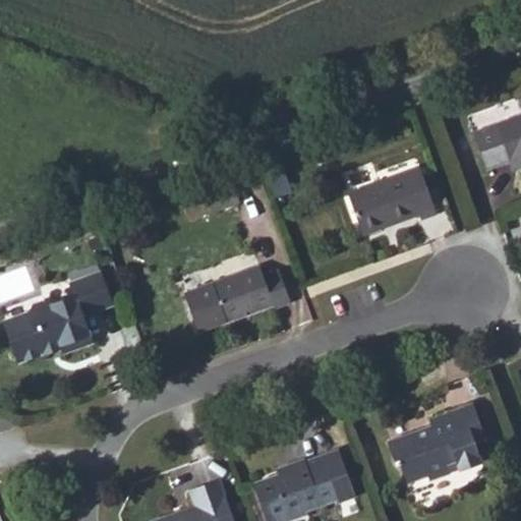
[(520,116),(473,134),(487,170),(511,161),(514,170),(520,167),(520,116)]
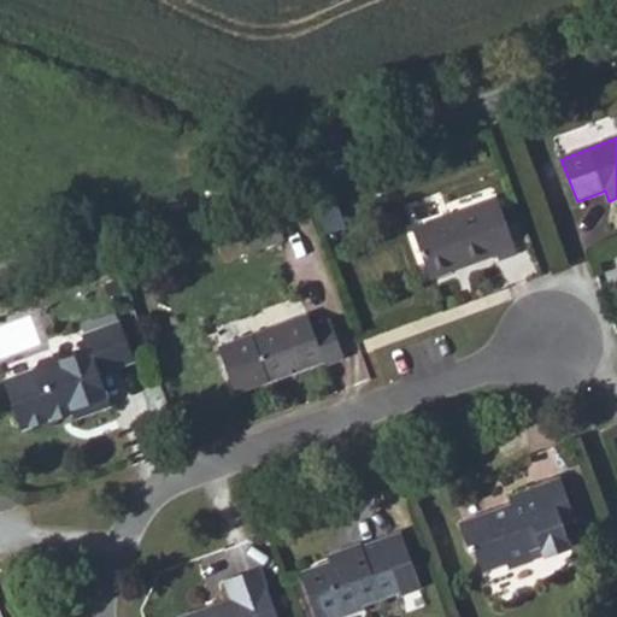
[(486,195),(401,225),(419,275),(481,253),(483,260),(506,252),(486,195)]
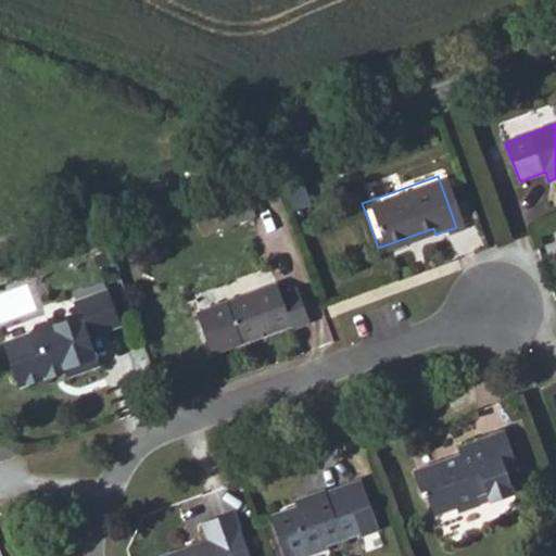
[(304,202),(288,207),(294,227),(312,222),(304,202)]
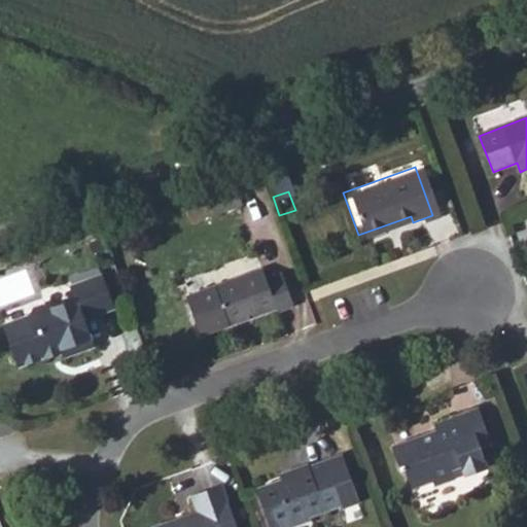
[(262,269),(188,296),(203,336),(277,308),(279,311),(296,305),(285,275),(267,282),(262,269)]
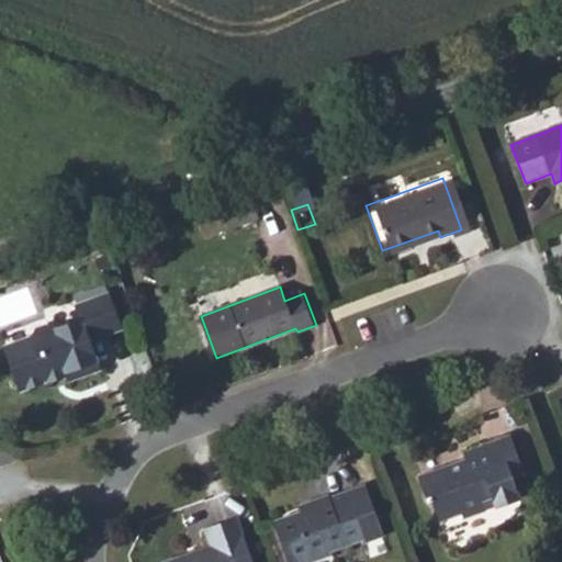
[(112,303),(79,315),(83,326),(60,335),(44,330),(36,343),(11,352),(14,362),(9,364),(15,381),(21,379),(27,396),(69,381),(71,385),(102,375),(92,347),(124,335),(112,303)]
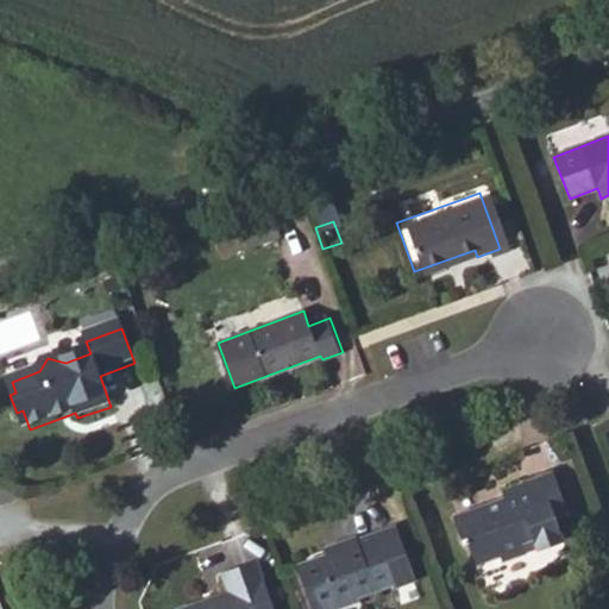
[(502,502),(456,519),(464,545),(475,541),(484,569),(510,560),(513,566),(537,558),(534,550),(565,539),(557,515),(567,512),(553,475),(498,494),(502,502)]
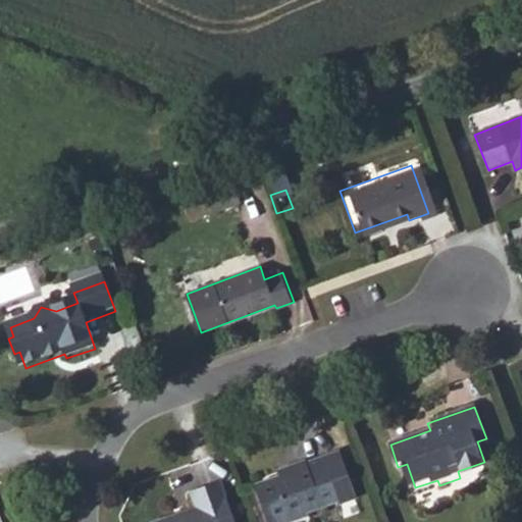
[(296,474),(266,486),(279,521),(301,521),(312,518),(310,514),(343,502),(345,507),(363,500),(346,455),(316,466),(314,460),(294,467),(296,474)]
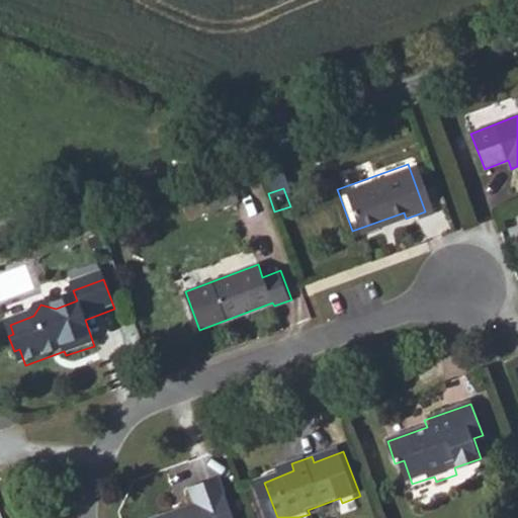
[(234,517),(219,478),(189,488),(195,504),(155,517),(234,517)]
